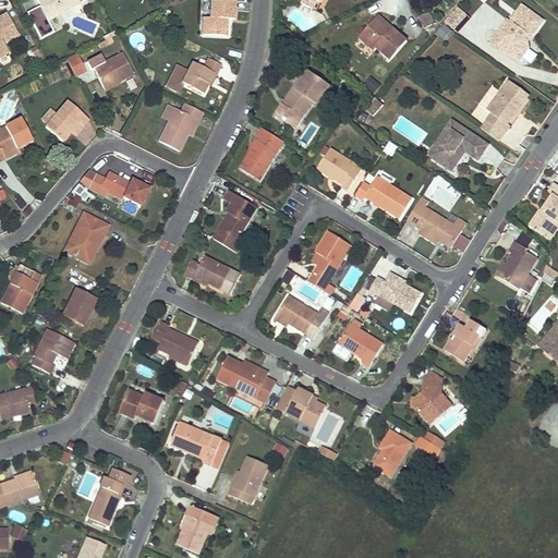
[(36,0),(29,0),(23,3),(26,10),(38,4),(36,0)]
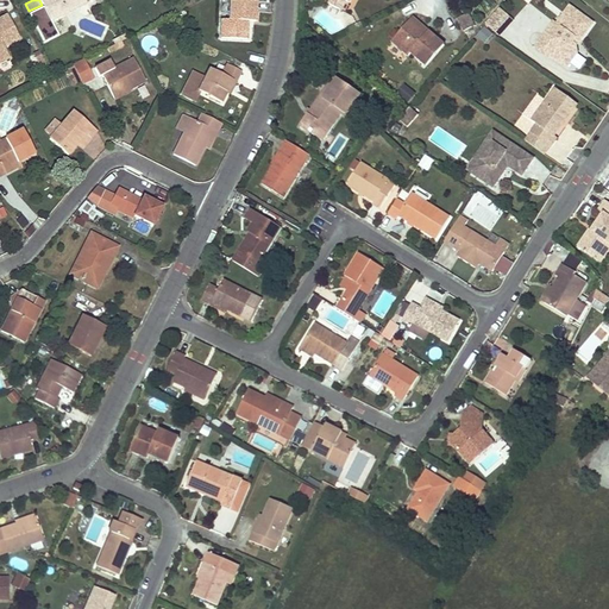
[(87,2),(86,0),(41,0),(44,7),(30,14),(45,43),(60,36),(52,22),(87,2)]
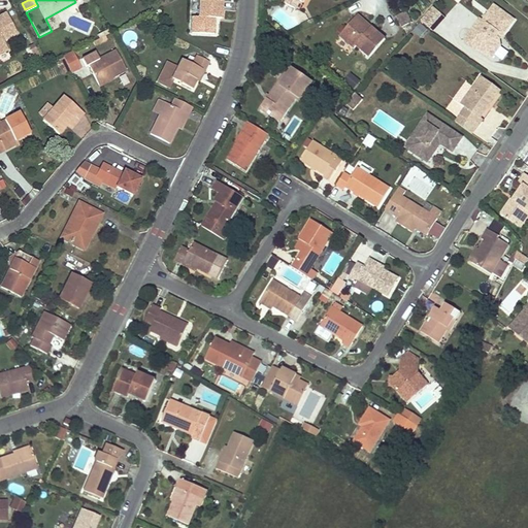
[(300,1),(298,0),(286,0),(285,3),(296,9),(300,1)]
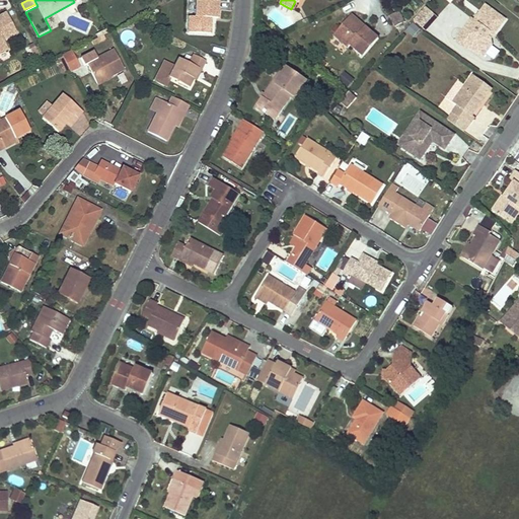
[(189,32),(211,33),(212,18),(218,19),(219,2),(198,1),(197,17),(190,17),(189,32)]
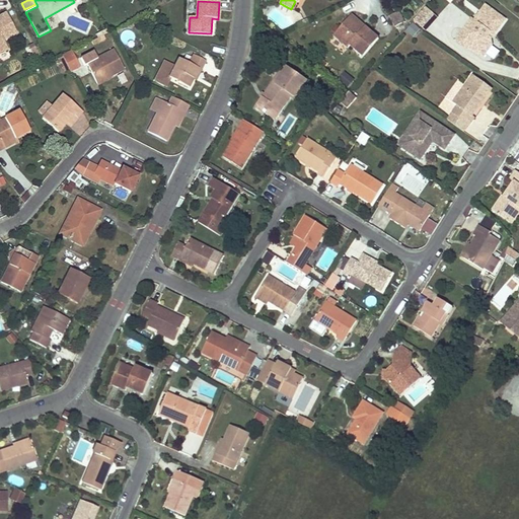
[(494,35),(505,19),(486,5),(474,20),(471,19),(460,34),(467,40),(464,44),(469,48),(484,58),(492,46),(491,39),(488,36),(491,32),(494,35)]
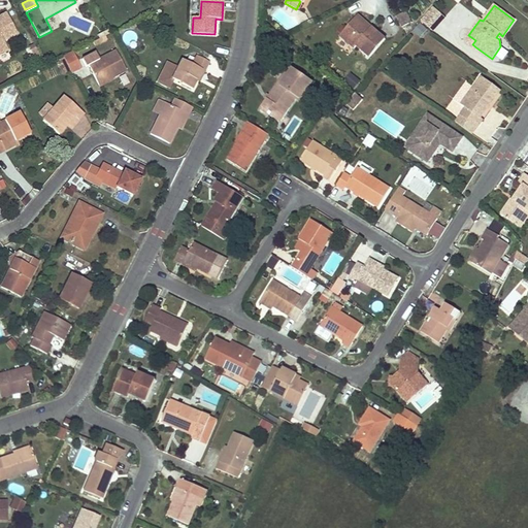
[(432,31),(443,19),(432,8),(421,21),(432,31)]
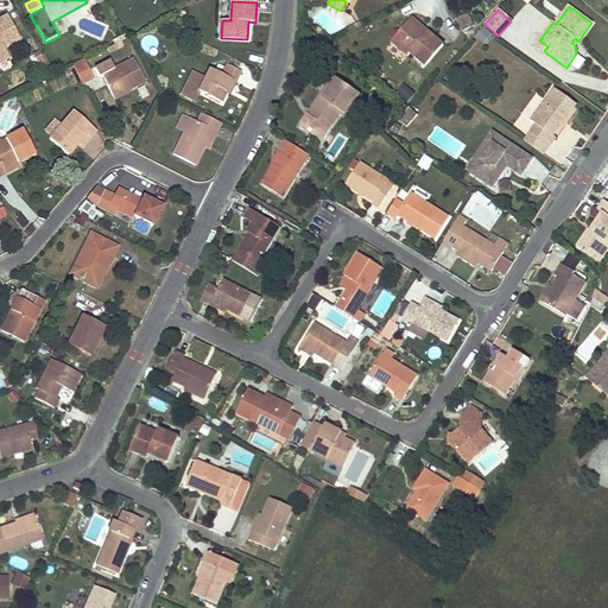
[(472,27),(464,14),(456,19),(463,32),(472,27)]
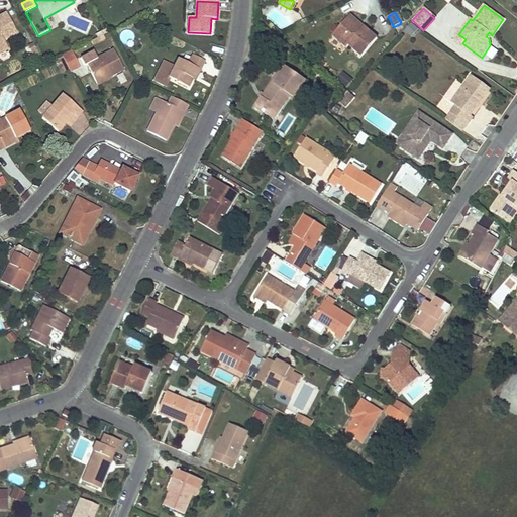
[(17,33),(6,13),(0,16),(0,54),(8,49),(3,40),(17,33)]
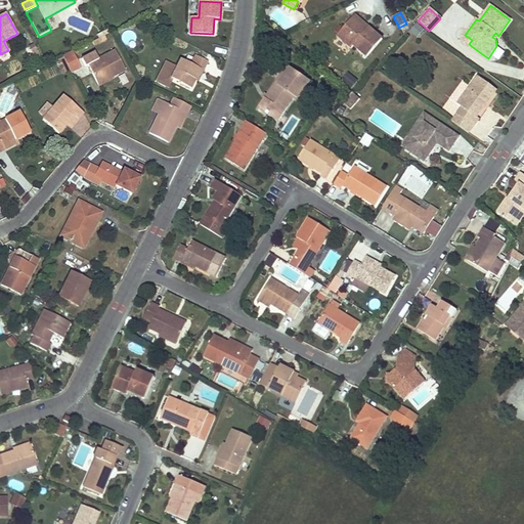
[(368,28),(355,15),(352,18),(366,30),(368,28)]
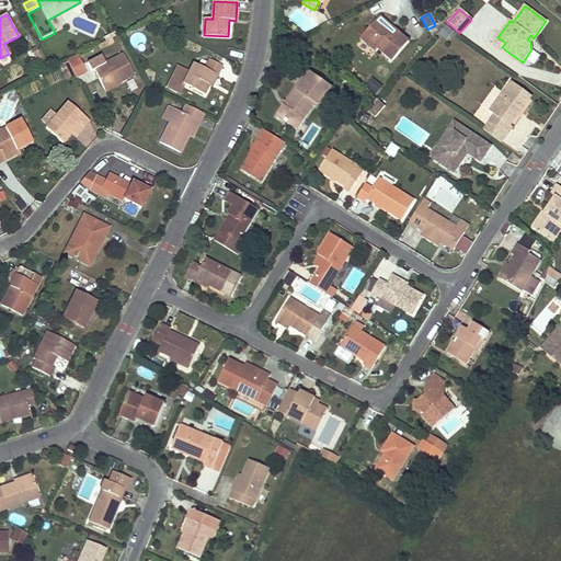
[(410,42),(395,30),(392,32),(377,20),(361,38),(377,52),(379,48),(392,60),(410,42)]
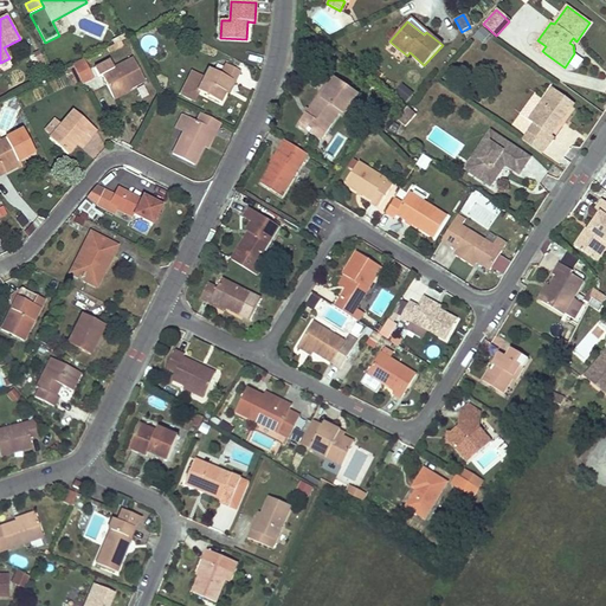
[(483,43),(490,36),(482,27),(475,36),(483,43)]
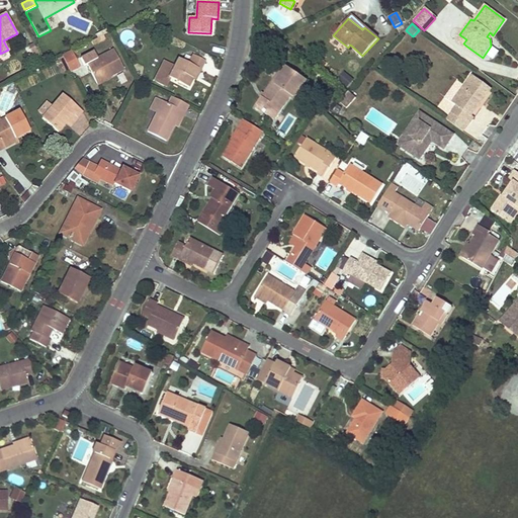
[(103,35),(107,33),(105,29),(96,34),(98,38),(103,35)]
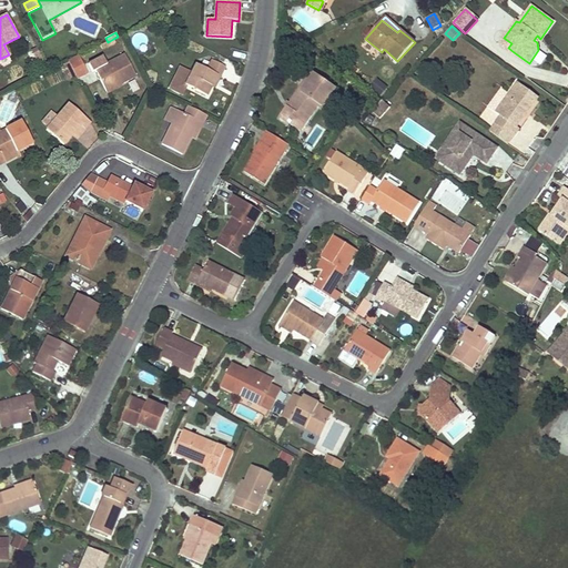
[(511,43),(504,38),(499,44),(511,54),(514,52),(508,48),(511,43)]
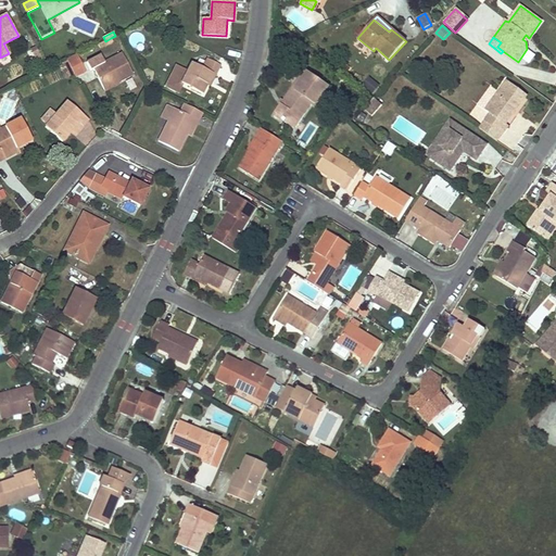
[(100,49),(113,41),(111,38),(105,41),(98,45),(100,49)]
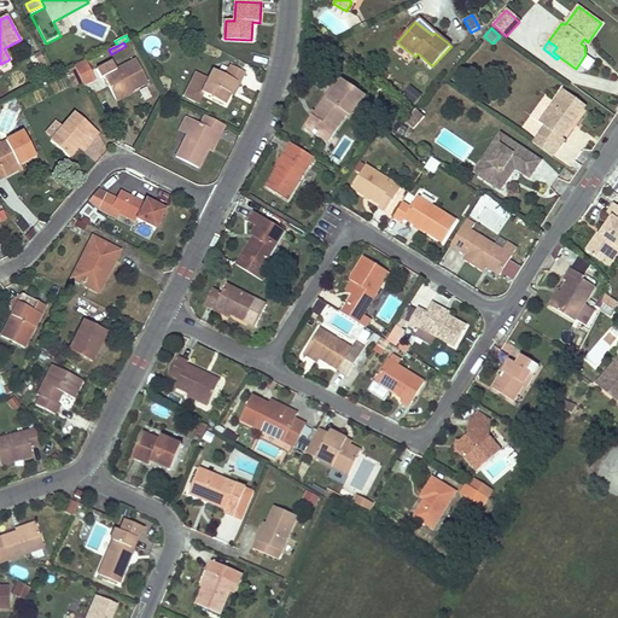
[(589,71),(595,60),(586,54),(579,66),(589,71)]
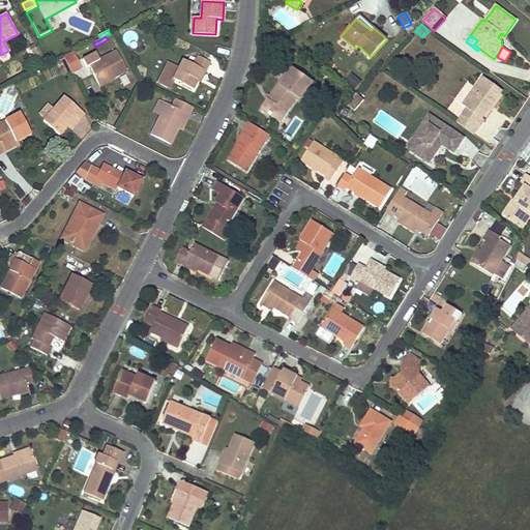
[(90,66),(99,86),(127,71),(117,52),(100,60),(96,54),(83,60),(87,68),(90,66)]
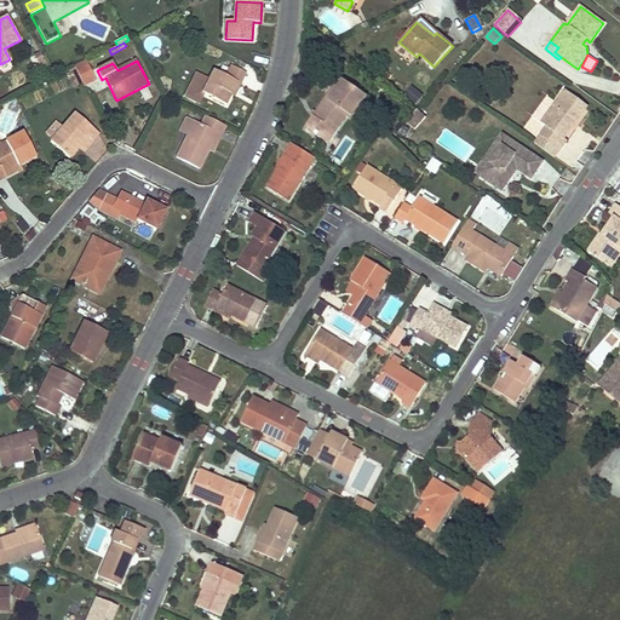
[(96,80),(86,62),(75,68),(84,84),(85,86),(96,80)]
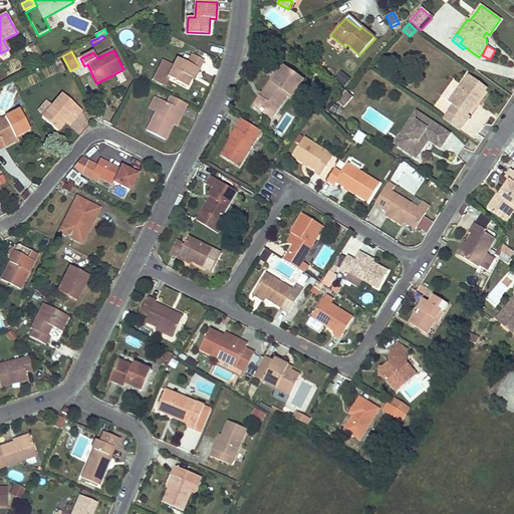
[(197,69),(200,70),(205,61),(192,54),(187,63),(178,58),(174,66),(163,61),(153,79),(164,85),(168,77),(187,87),(193,76),(197,69)]
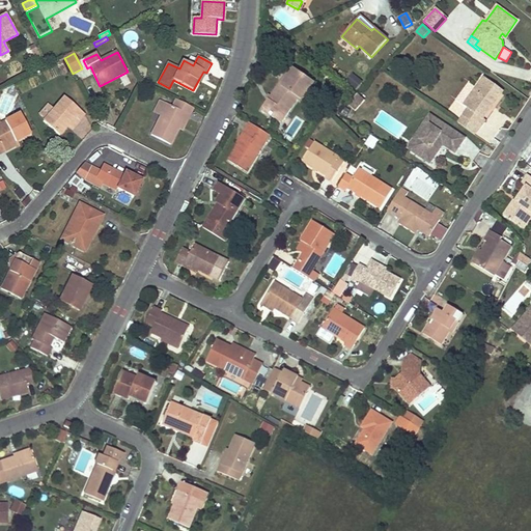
[(72,72),(64,58),(61,60),(68,74),(72,72)]
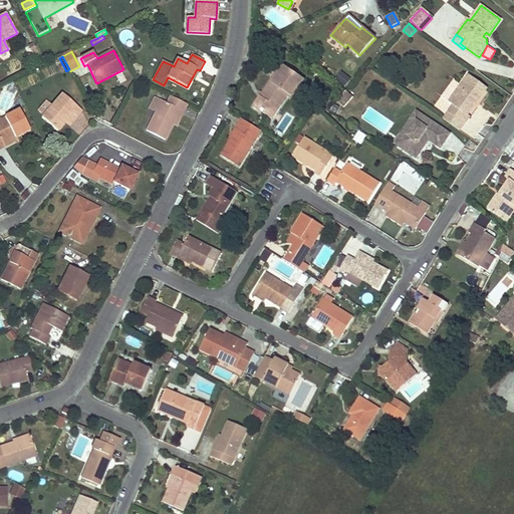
[(279,75),(285,66),(282,65),(277,73),(279,75)]
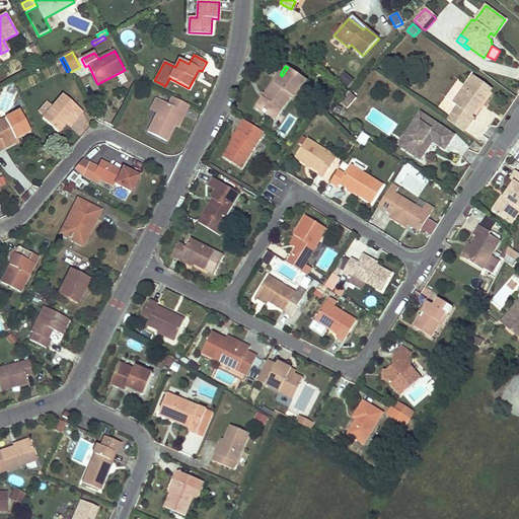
[(280,74),(279,75),(300,90),(307,80),(288,67),(282,76),(280,74)]
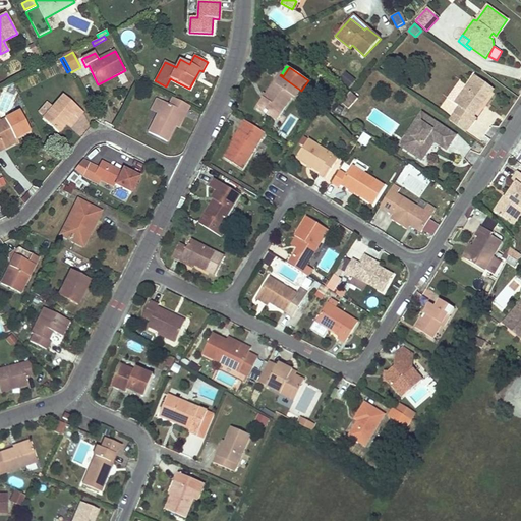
[(339,79),(348,88),(355,79),(345,71),(339,79)]
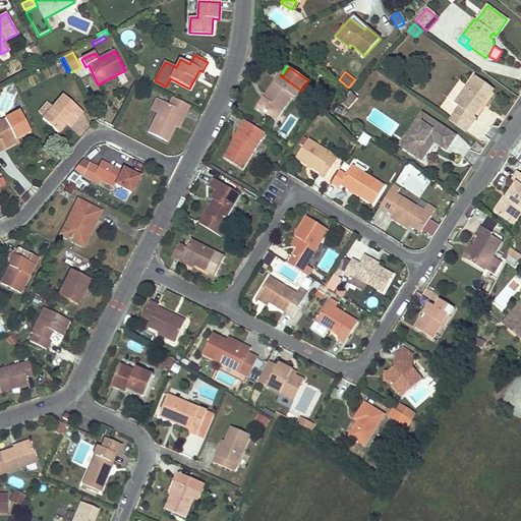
[(296,99),(301,91),(280,75),(258,106),(266,111),(265,113),(276,120),(291,98),(292,96),(296,99)]
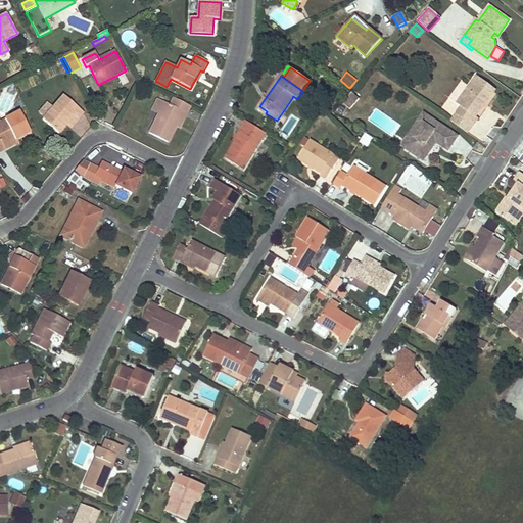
[(476,116),(495,90),(477,77),(458,103),(462,106),(457,114),(473,126),(478,119),(476,116)]
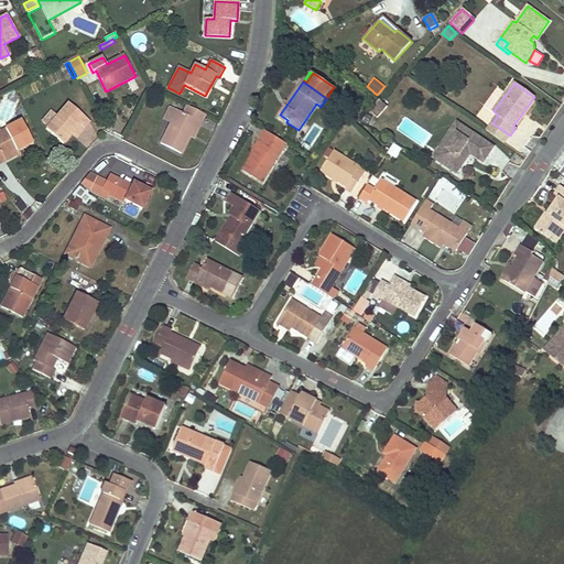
[(378,118),(387,106),(380,99),(369,111),(378,118)]
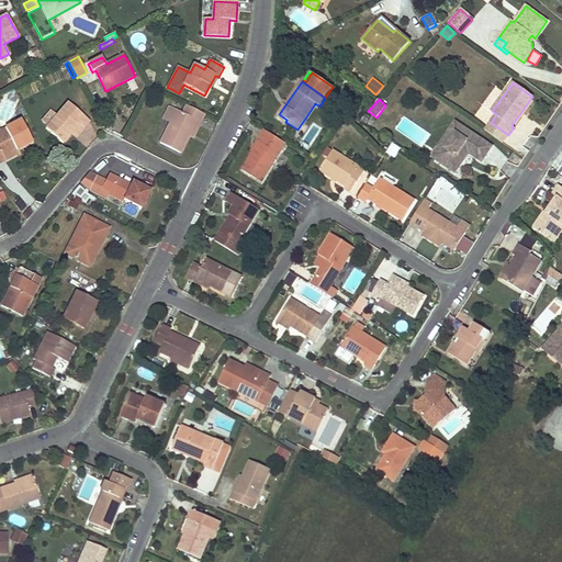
[(79,125),(83,128),(89,122),(68,103),(56,116),(51,111),(42,122),(47,126),(46,128),(63,144),(71,134),(79,125)]
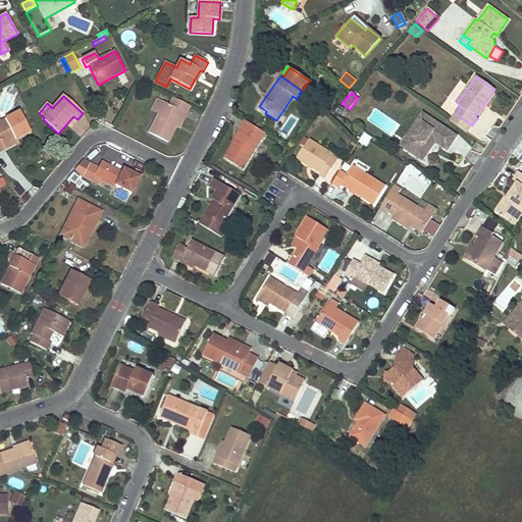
[(158,114),(149,133),(167,142),(175,126),(183,112),(186,114),(190,106),(173,98),(169,105),(164,103),(163,103),(158,114)]
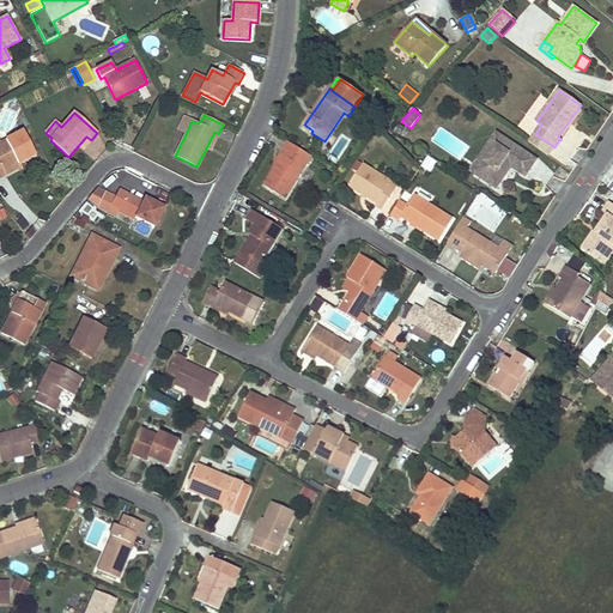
[(177,131),(186,134),(192,121),(184,117),(177,131)]
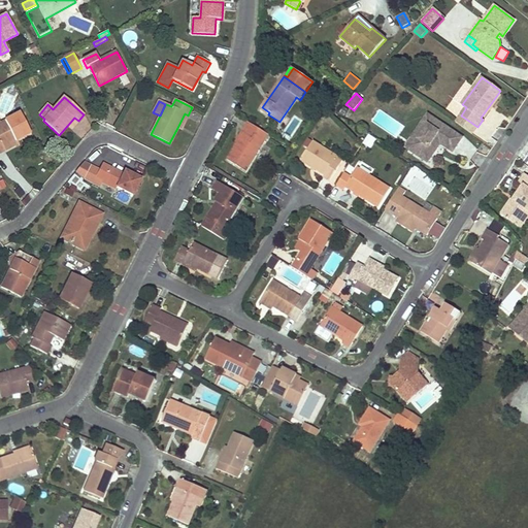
[(490,142),(504,114),(490,107),(475,135),(490,142)]
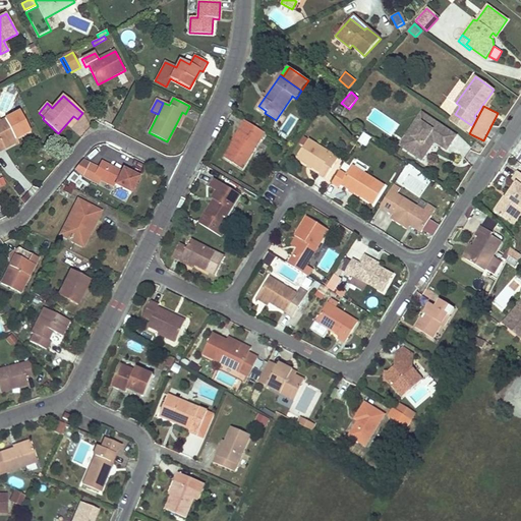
[(17,139),(31,132),(19,112),(0,122),(0,121),(0,152),(5,150),(3,147),(17,139)]
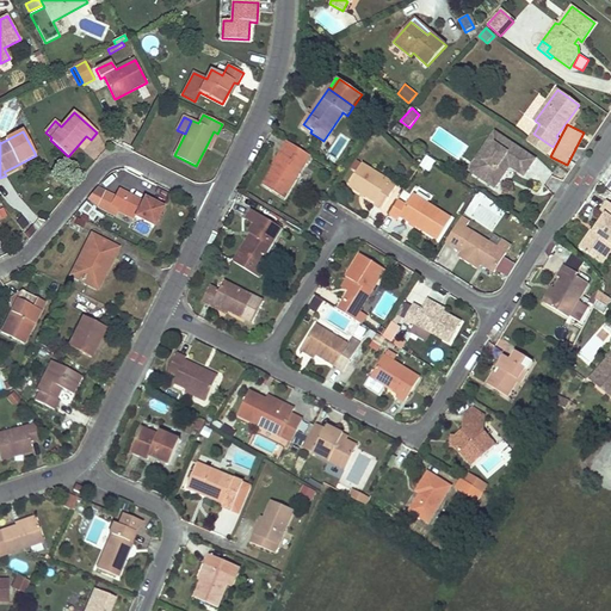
[(217,134),(214,131),(205,148),(210,150),(217,134)]
